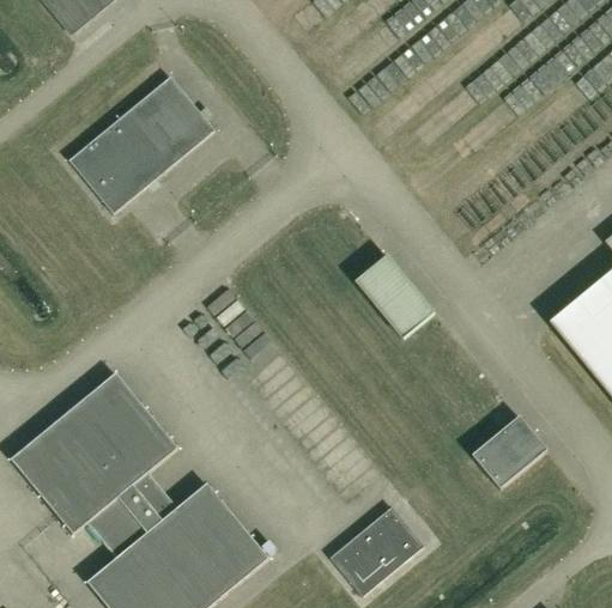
[(71,29),(104,0),(47,0),(71,29)]
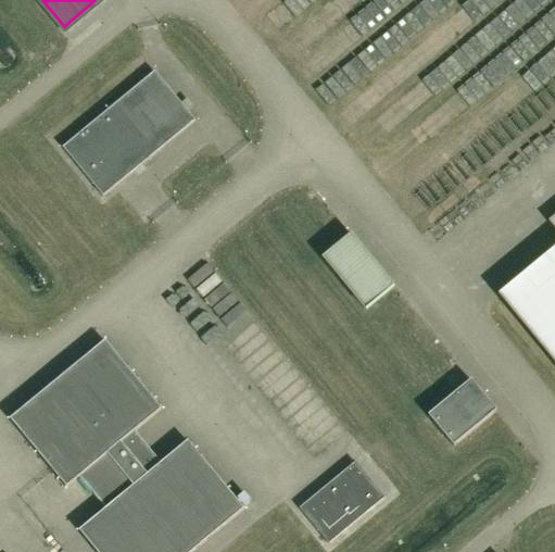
[(102,192),(194,116),(154,67),(62,143),(102,192)]
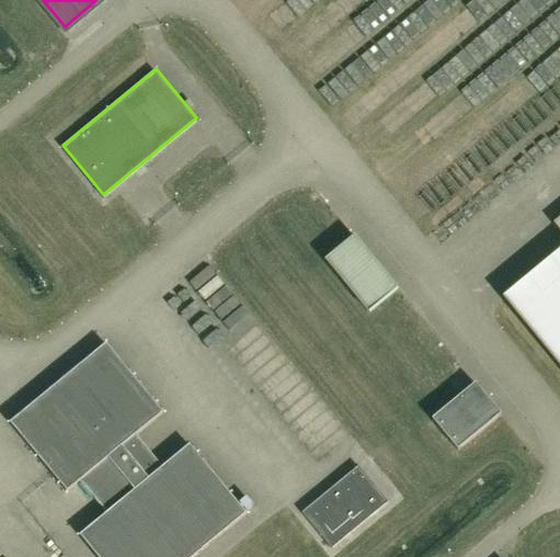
[(559,362),(559,214),(553,220),(559,227),(559,246),(503,293),(559,362)]
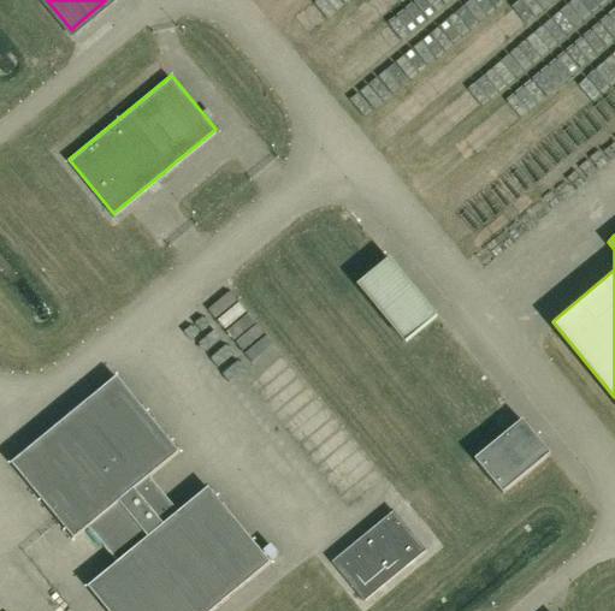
[(435,313),(388,255),(356,282),(403,339),(435,313)]
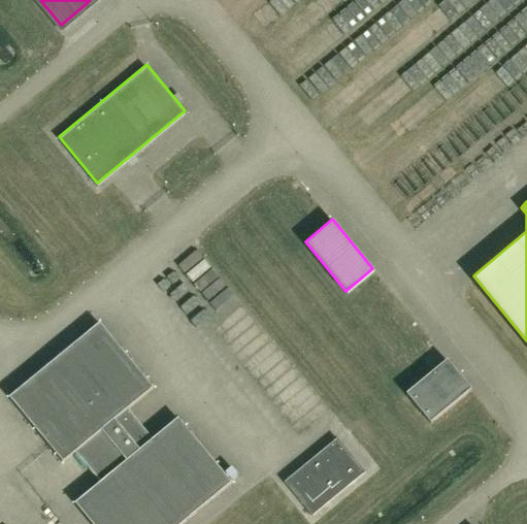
[(93,523),(176,523),(231,480),(177,415),(152,436),(127,405),(153,385),(99,320),(9,394),(62,459),(74,449),(100,479),(74,500),(93,523)]
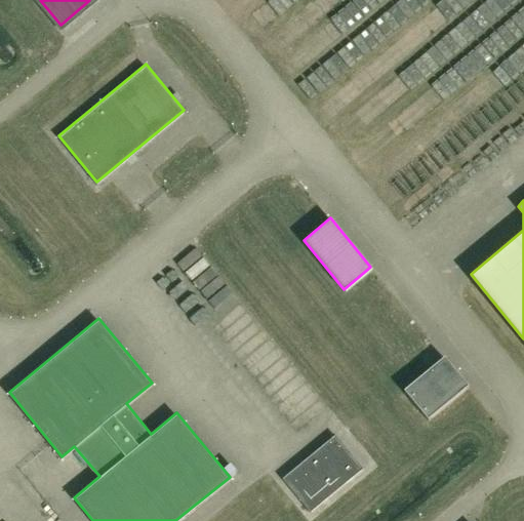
[(428,417),(469,384),(444,355),(404,389),(428,417)]
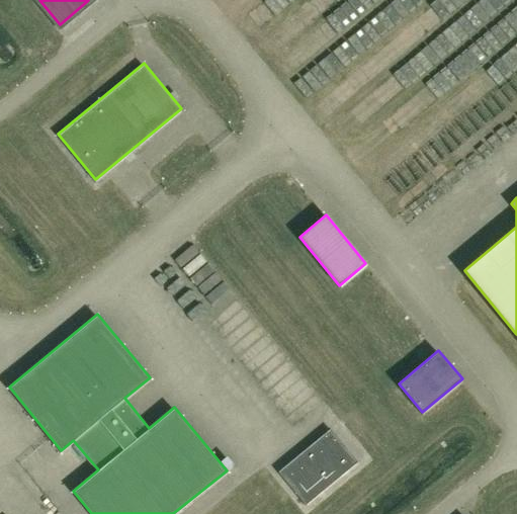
[(306,503),(357,460),(330,427),(278,469),(306,503)]
